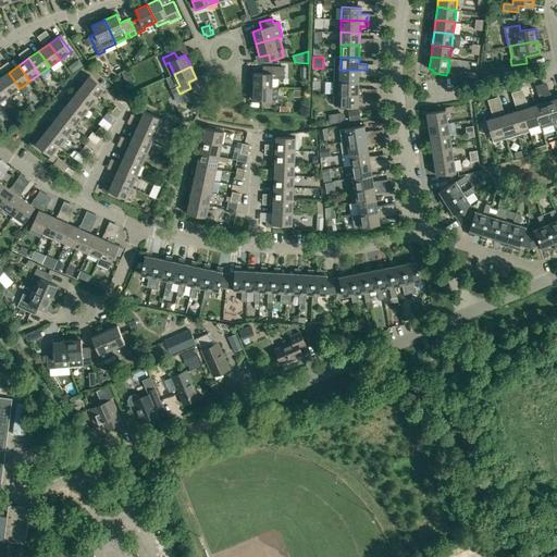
[(254,73),(254,86),(279,87),(279,78),(284,78),(284,67),(263,66),(263,74),(254,73)]
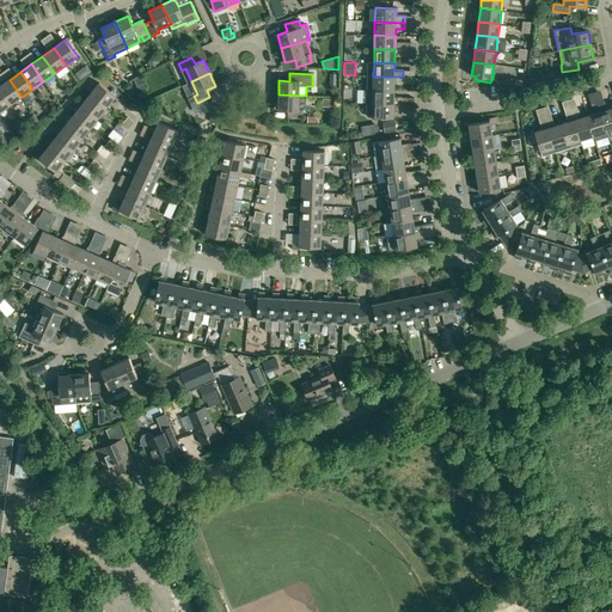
[(141,75),(133,79),(140,92),(147,89),(141,75)]
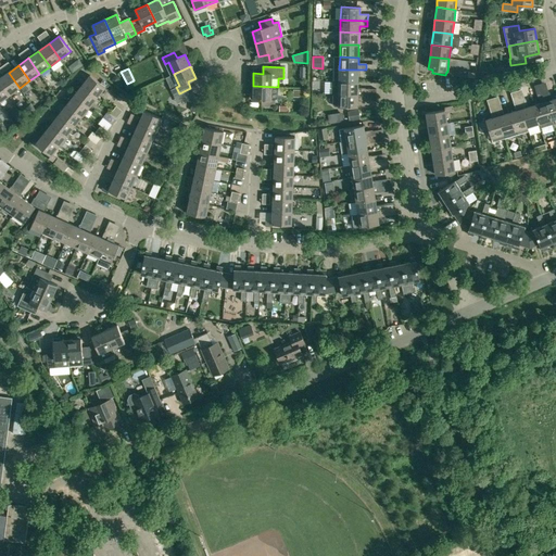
[(339,70),(339,81),(358,81),(358,75),(366,76),(366,70),(339,70)]
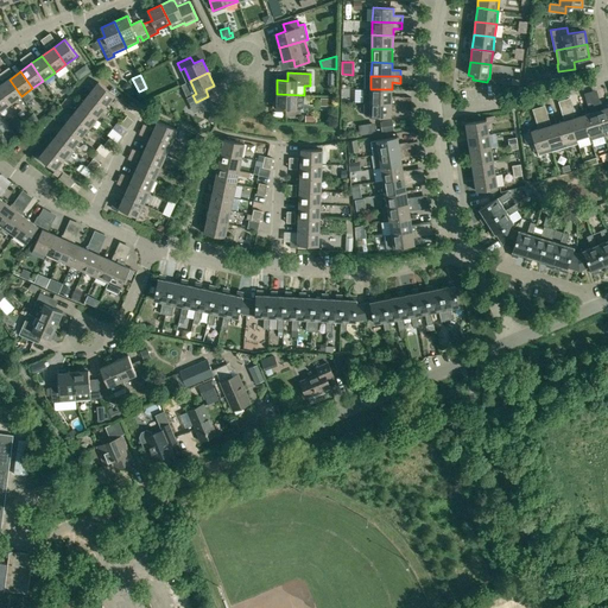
[(0,84),(0,89),(10,103),(21,96),(10,80),(0,84)]
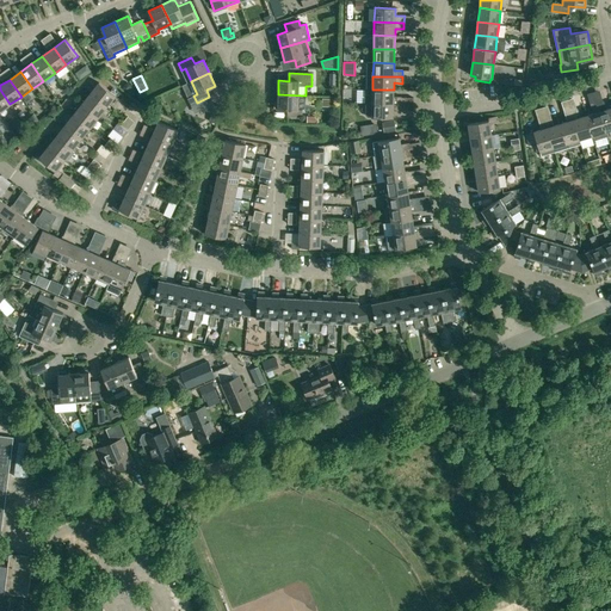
[(99,82),(90,94),(106,107),(116,96),(99,82)]
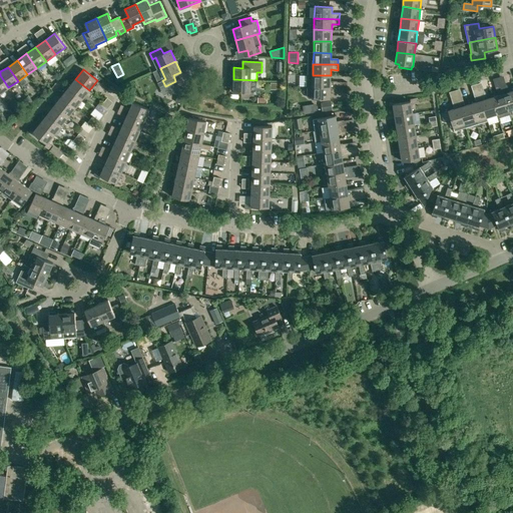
[(0,93),(8,87),(0,75),(0,93)]
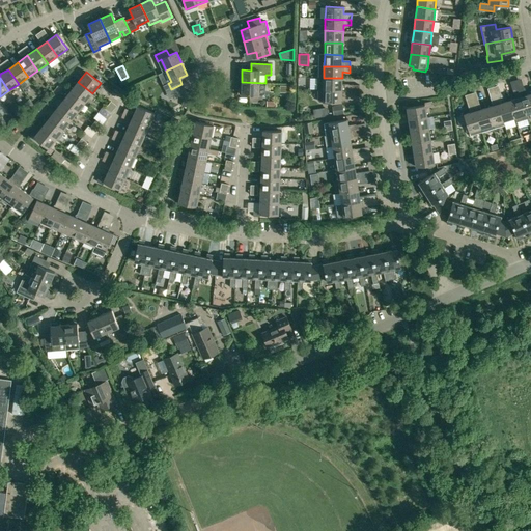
[(324,78),(324,89),(350,90),(350,85),(341,85),(342,78),(324,78)]
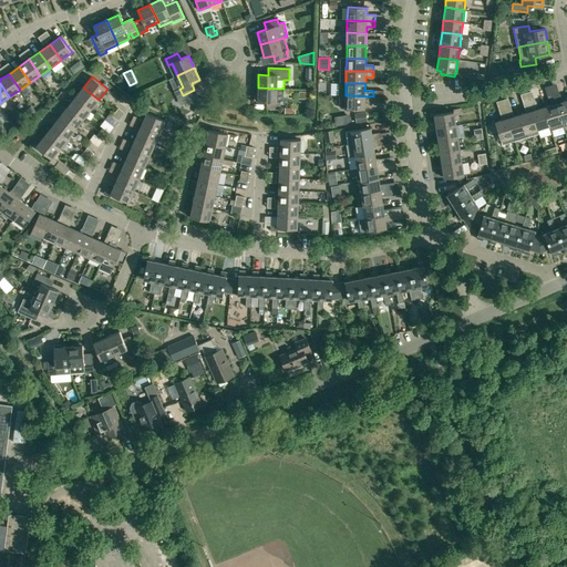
[(91,110),(99,100),(83,88),(75,98),(91,110)]
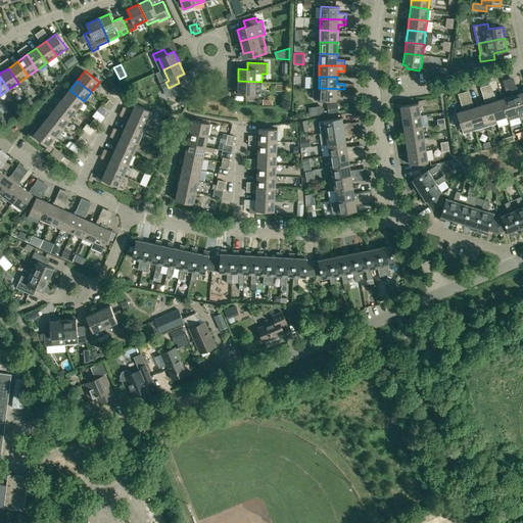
[(260,94),(262,82),(238,81),(238,93),(246,94),(246,100),(258,100),(258,94),(260,94)]
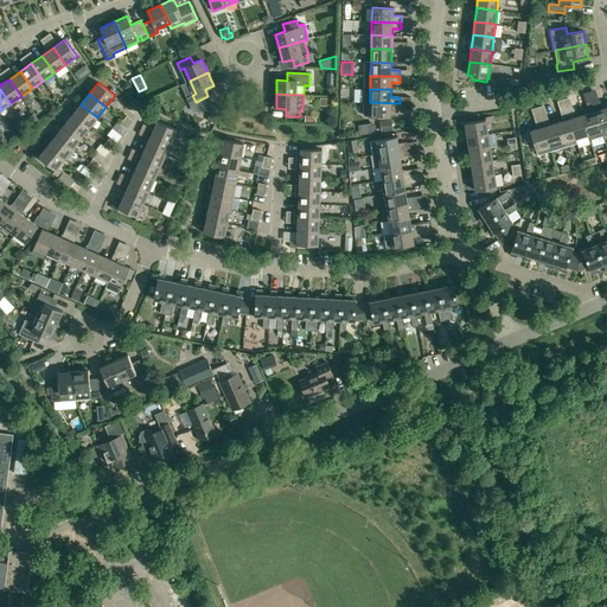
[(599,101),(593,102),(601,131),(602,134),(606,133),(606,107),(601,109),(599,101)]
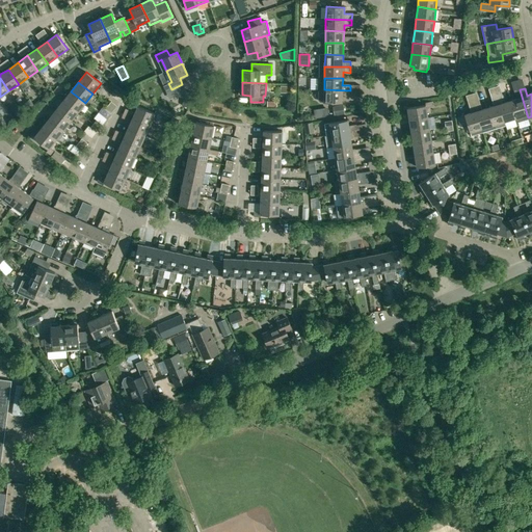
[(350,96),(350,90),(324,89),(323,102),(342,103),(342,96),(350,96)]
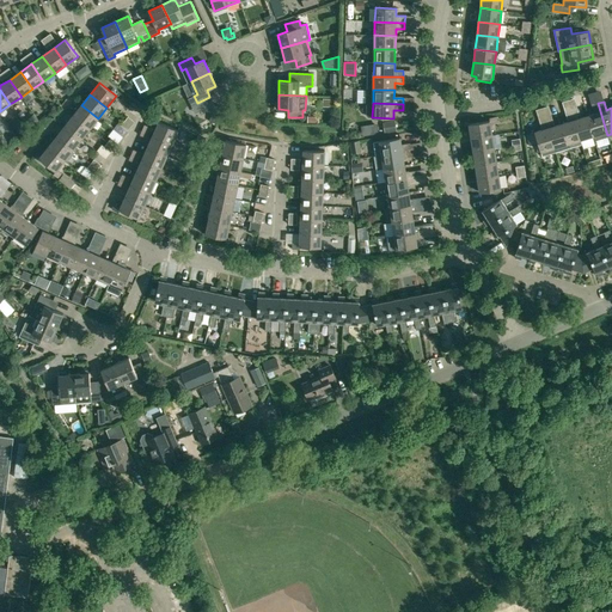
[(587,116),(593,136),(606,132),(598,103),(592,105),(594,114),(587,116)]
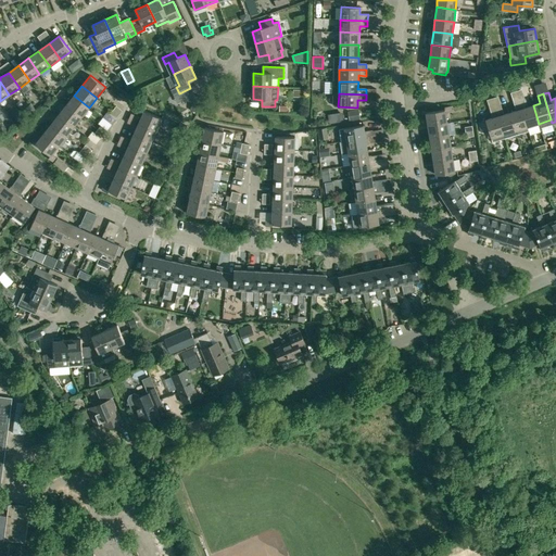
[(81,116),(89,108),(74,96),(66,105),(81,116)]
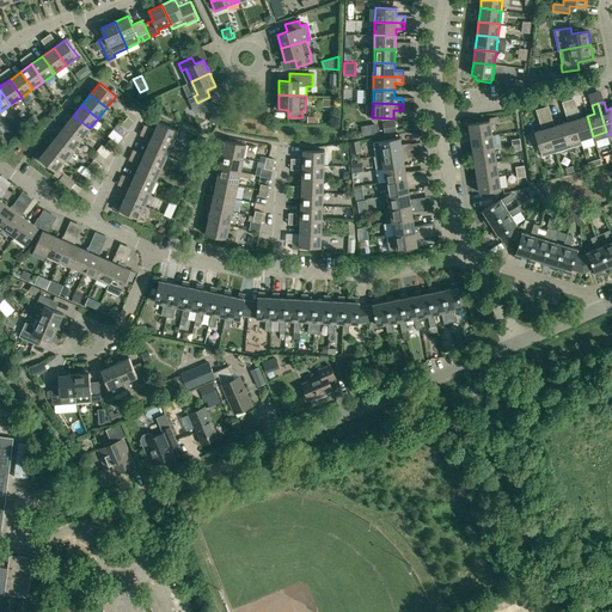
[(577,109),(571,111),(580,140),(593,136),(587,116),(577,118),(577,116),(580,115),(577,109)]
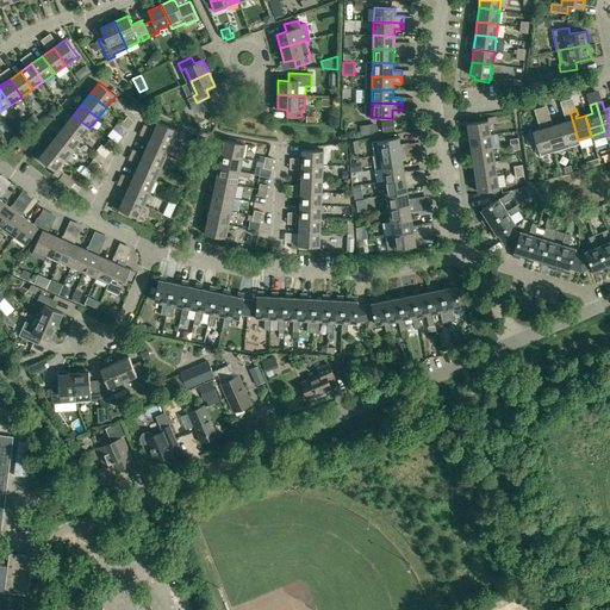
[(566,122),(559,123),(566,147),(579,143),(578,139),(570,111),(564,113),(566,122)]
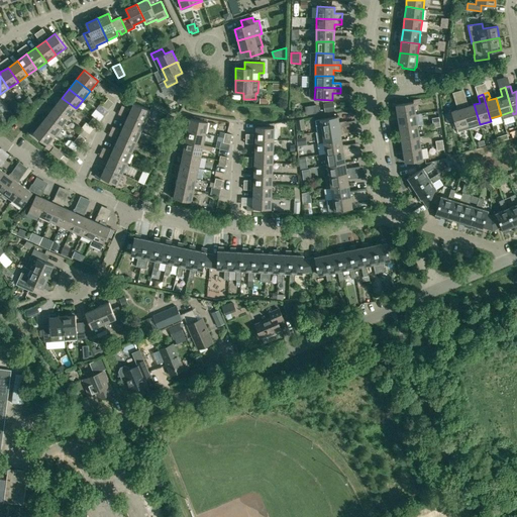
[(69,117),(76,108),(62,98),(55,107),(69,117)]
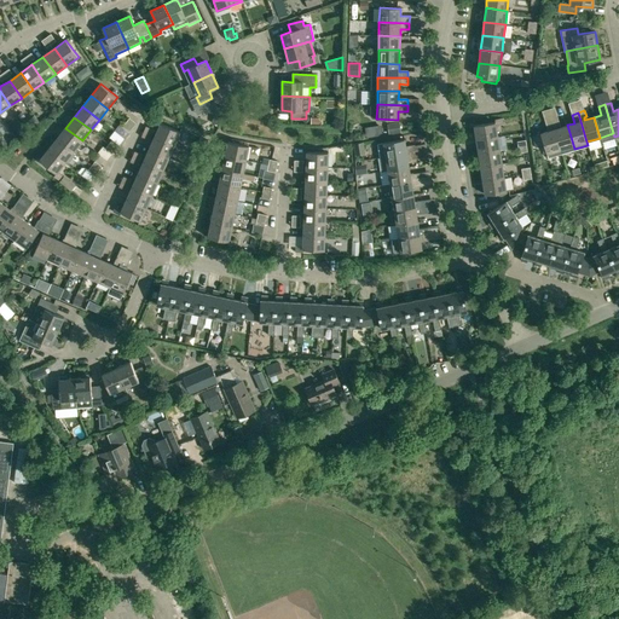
[(126,122),(133,128),(137,123),(129,119),(126,122)]
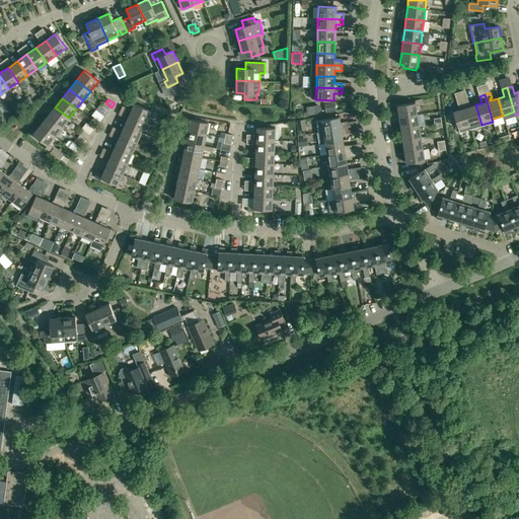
[(397,105),(399,117),(417,115),(416,104),(422,103),(421,99),(415,100),(415,102),(397,105)]
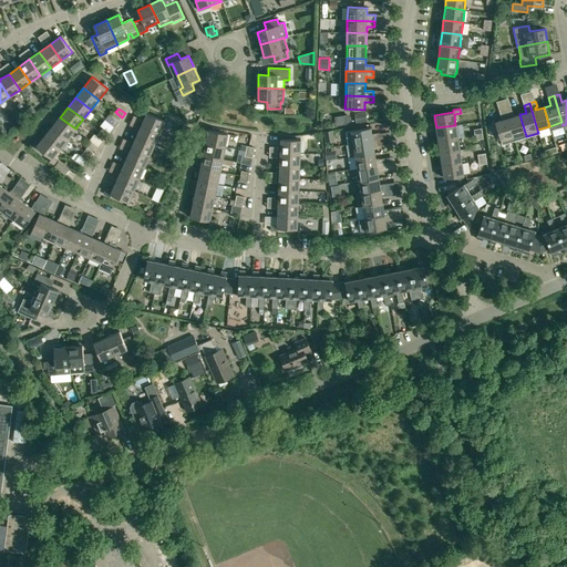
[(526,136),(519,114),(514,116),(511,109),(505,111),(514,140),(526,136)]
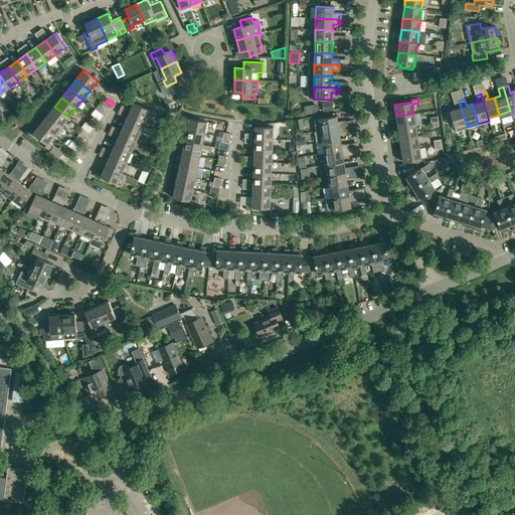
[(456,131),(467,127),(459,101),(454,102),(456,109),(450,111),(450,112),(443,114),(446,123),(453,121),(455,128),(456,131)]
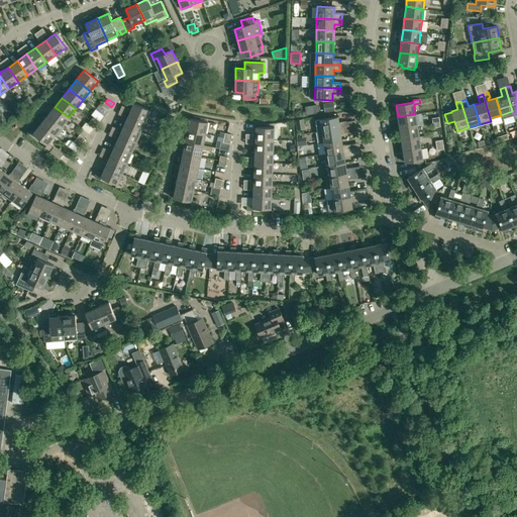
[(111,107),(105,102),(102,106),(108,110),(111,107)]
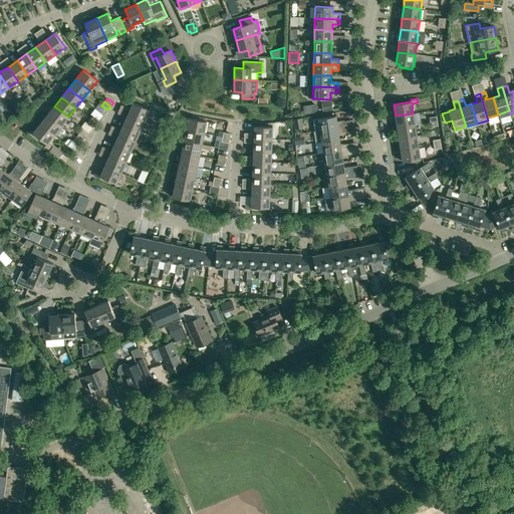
[(321,102),(323,111),(333,110),(331,101),(321,102)]
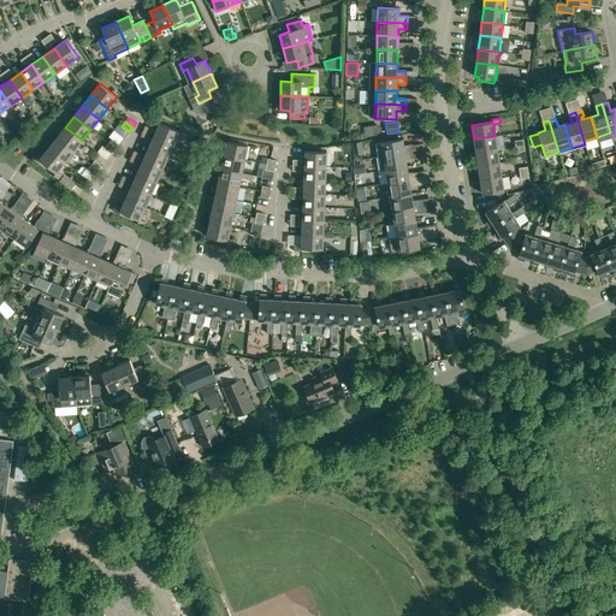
[(160,123),(154,136),(173,144),(179,131),(160,123)]
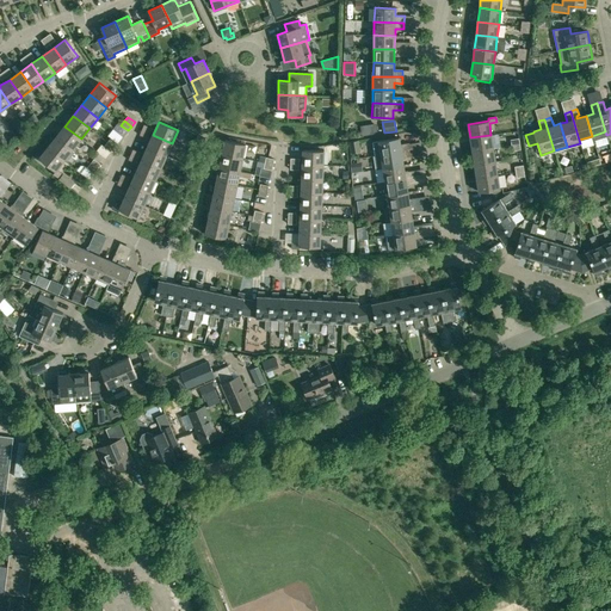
[(73,149),(81,139),(65,127),(56,136),(73,149)]
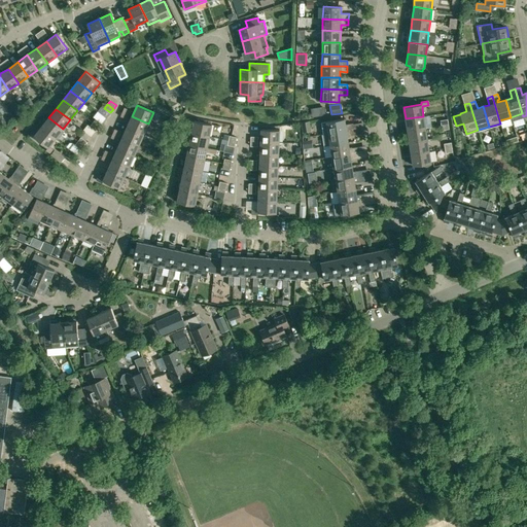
[(127,127),(143,135),(148,124),(132,116),(127,127)]
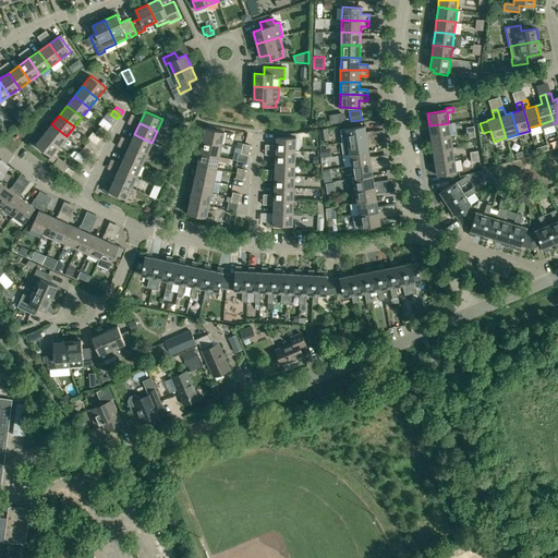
[(448,123),(429,125),(432,138),(450,135),(448,123)]
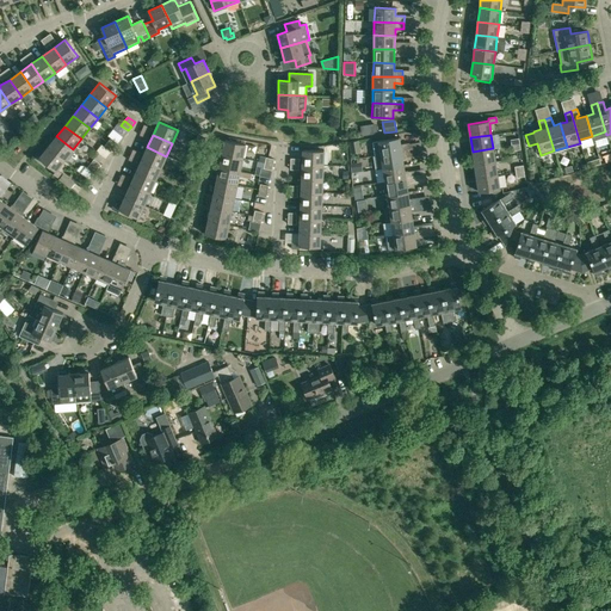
[(65,160),(73,149),(56,136),(48,147),(65,160)]
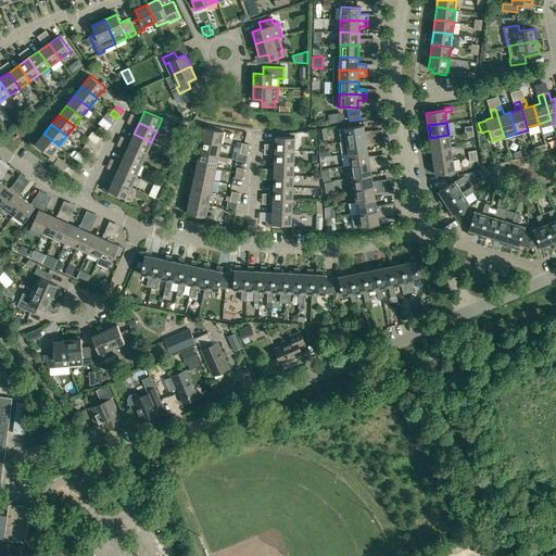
[(373,131),(365,133),(364,125),(344,128),(346,141),(374,137),(373,131)]
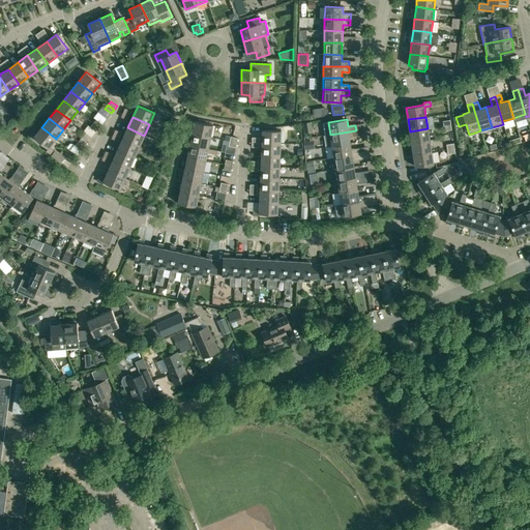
[(99,128),(101,124),(96,120),(93,123),(99,128)]
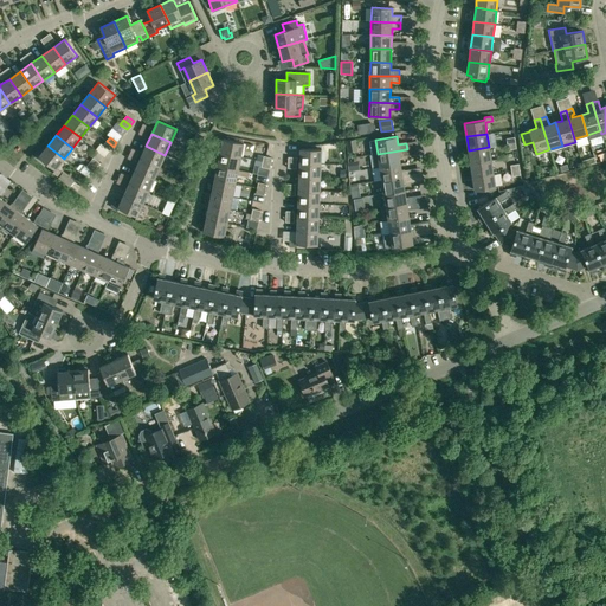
[(220,153),(240,158),(244,143),(224,140),(220,153)]
